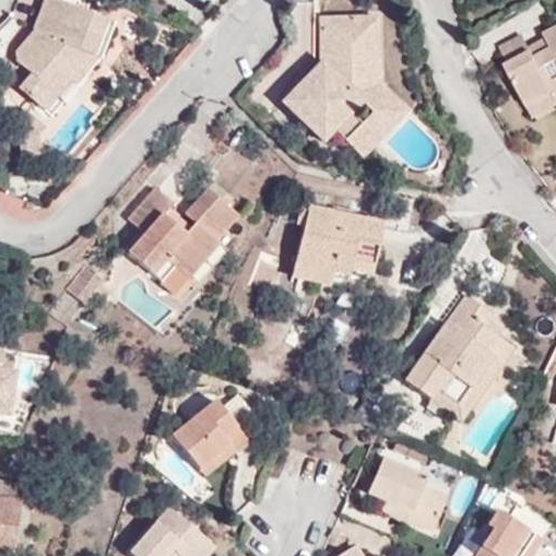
[(31,72),(19,87),(36,102),(69,62),(77,68),(91,52),(96,55),(98,56),(111,20),(60,0),(42,0),(31,30),(32,31),(14,51),(15,60),(31,72)]
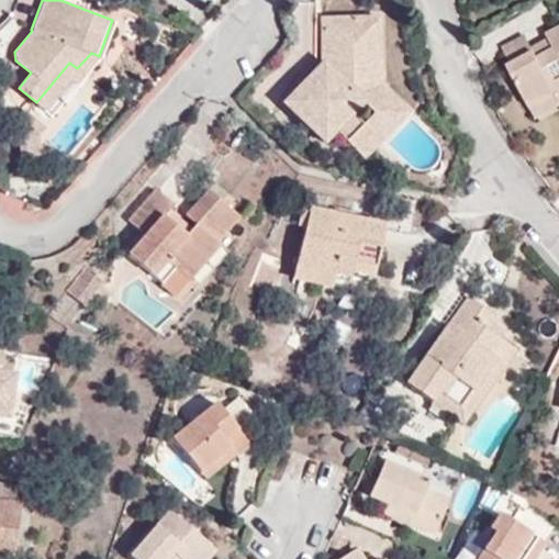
[(377,81),(376,12),(321,9),(321,56),(281,99),(325,138),(335,130),(361,154),(403,107),(377,81)]
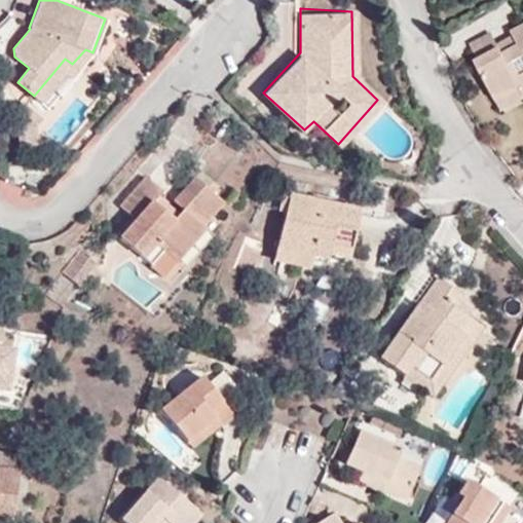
[(505,52),(501,45),(480,58),(477,60),(498,99),(522,84),(522,25),(513,31),(514,33),(520,44),(505,52)]
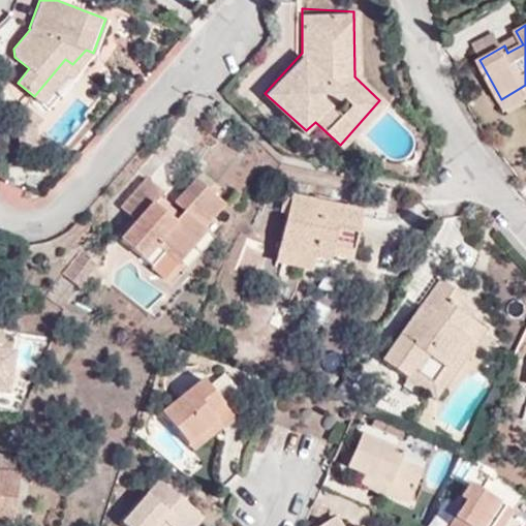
[(496,30),(474,41),(483,58),(504,45),(502,41),(496,30)]
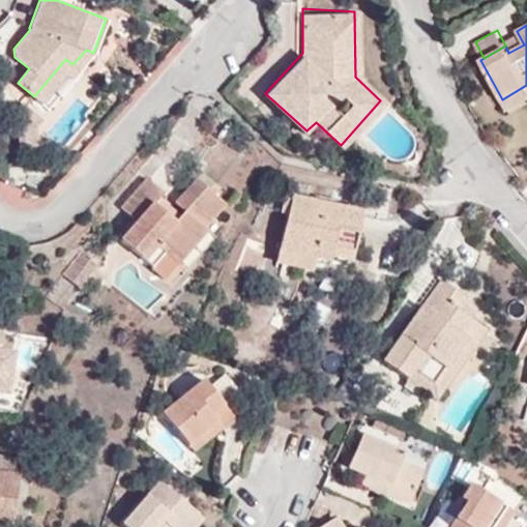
[(518,33),(503,41),(505,46),(508,53),(524,45),(518,33)]
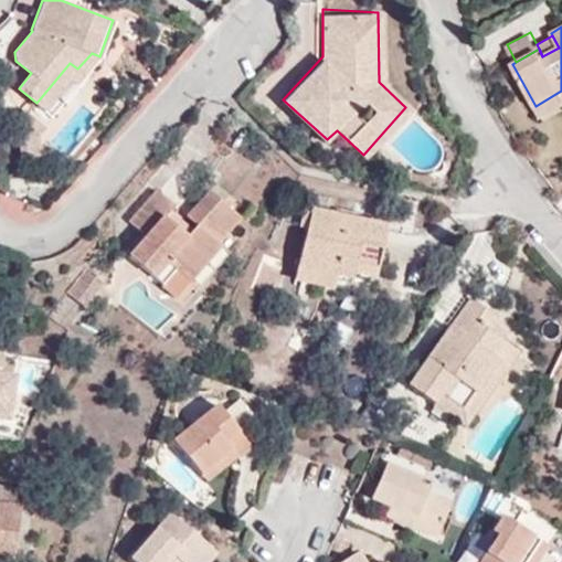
[(70,77),(76,82),(97,55),(92,53),(77,69),(70,63),(36,103),(44,109),(70,77)]
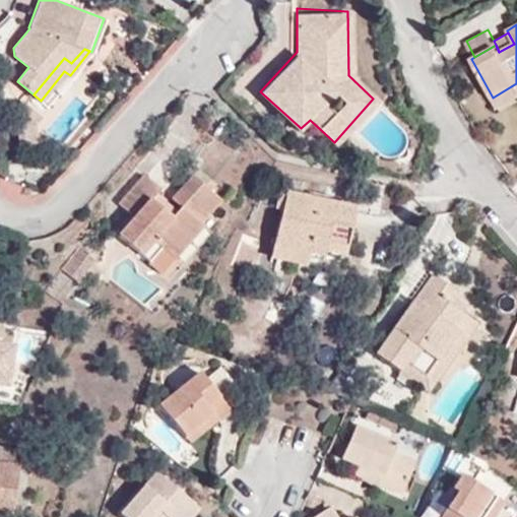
[(516,83),(493,98),(497,106),(516,94),(516,83)]
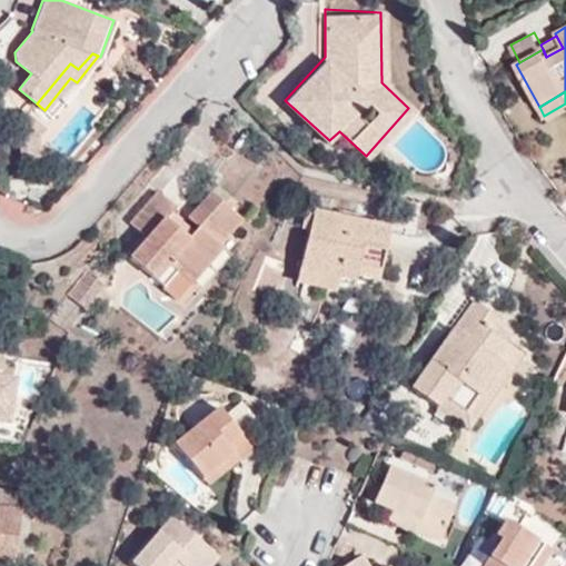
[(23,109),(17,117),(25,123),(32,116),(23,109)]
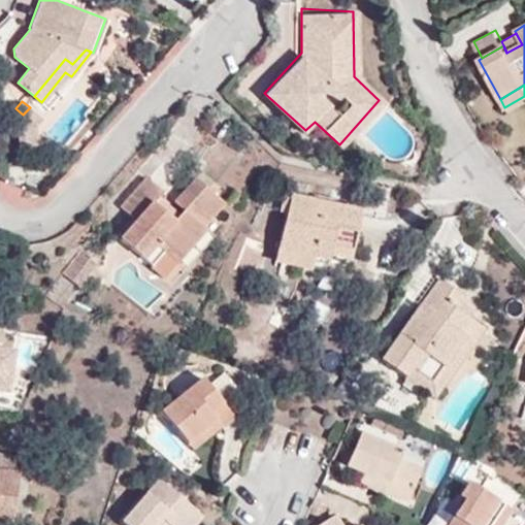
[(137,217),(120,234),(138,253),(153,239),(160,248),(171,259),(202,228),(223,207),(197,183),(176,203),(183,209),(173,220),(155,201),(164,190),(150,176),(123,203),(137,217)]
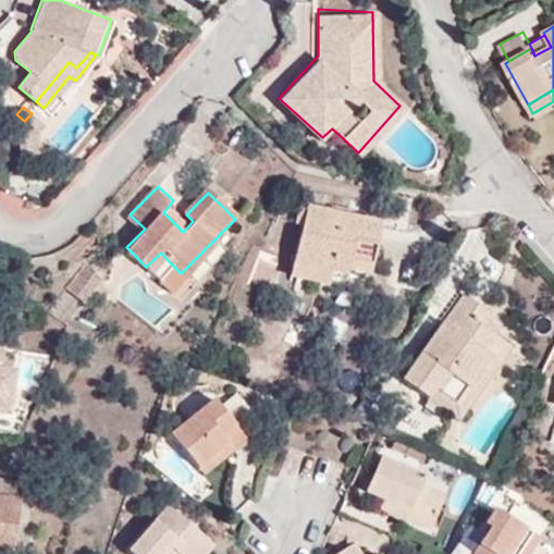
[(186,214),(173,200),(163,212),(183,232),(193,221),(186,214)]
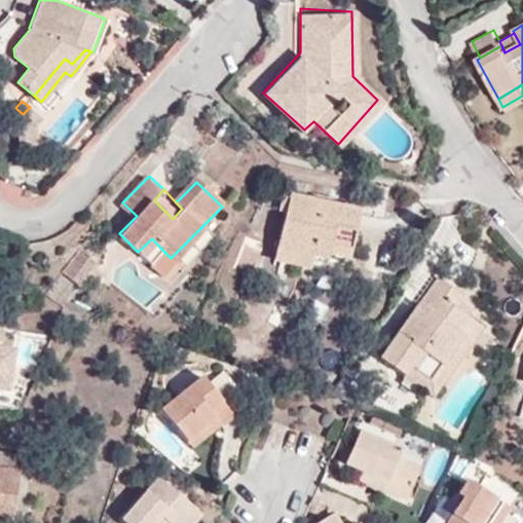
[(285,189),(279,210),(287,211),(292,191),(285,189)]
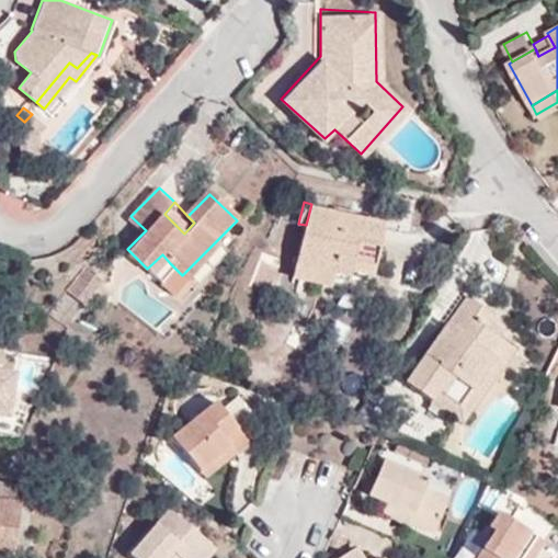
[(374,274),(387,221),(311,204),(306,225),(295,275),(333,284),(337,271),(352,274),(354,270),(374,274)]
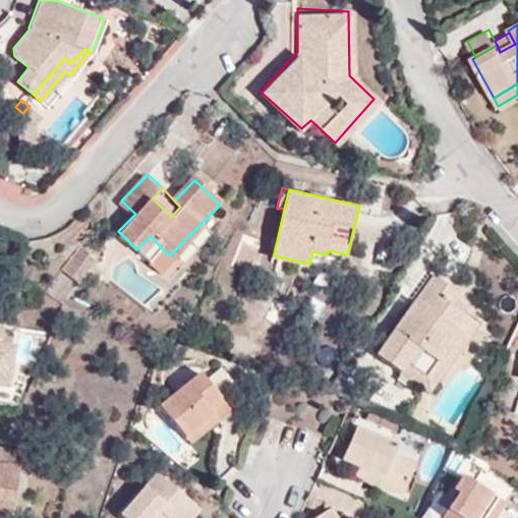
[(208,234),(199,225),(169,255),(177,265),(208,234)]
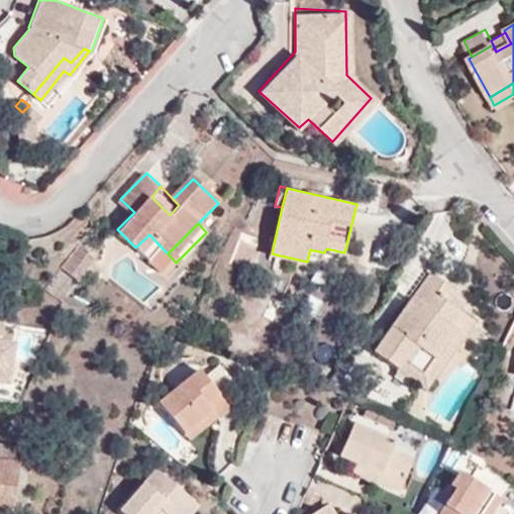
[(157,242),(149,234),(135,247),(143,255),(157,242)]
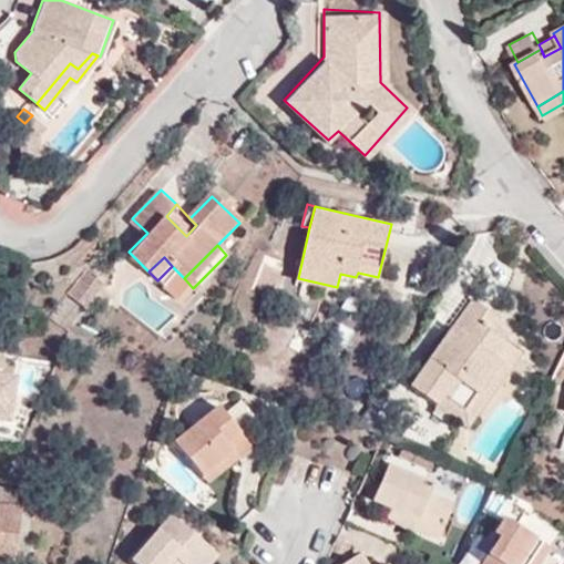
[(475,297),(412,383),(440,404),(448,395),(465,408),(500,361),(511,368),(523,350),(505,336),(500,342),(490,334),(498,322),(502,317),(475,297)]
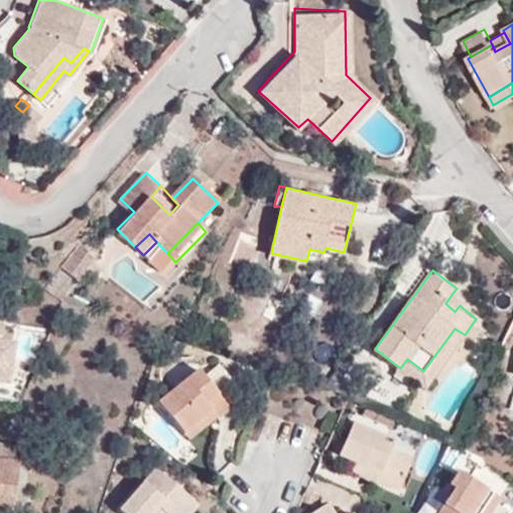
[(460,305),(463,301),(453,293),(445,303),(455,311),(460,305)]
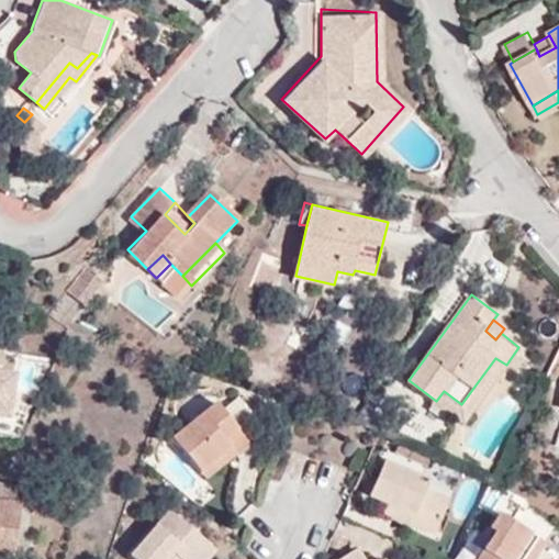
[(461,404),(444,391),(436,401),(465,422),(506,365),(495,358),(461,404)]
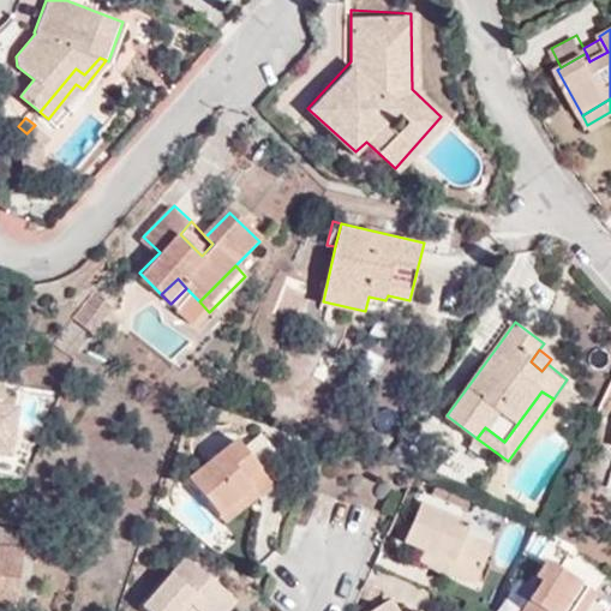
[(16,408),(0,405),(0,453),(9,455),(16,408)]
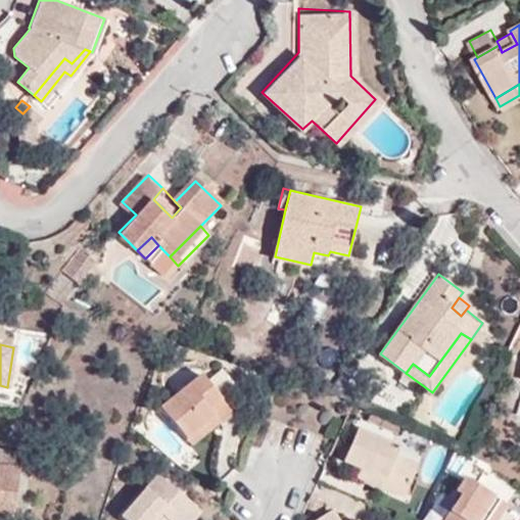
[(202,372),(161,405),(186,434),(213,413),(217,419),(219,421),(233,410),(202,372)]
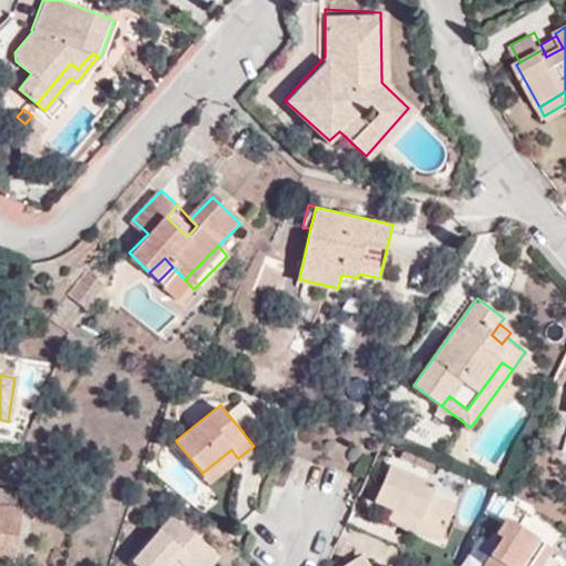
[(202,473),(208,479),(236,456),(231,449),(202,473)]
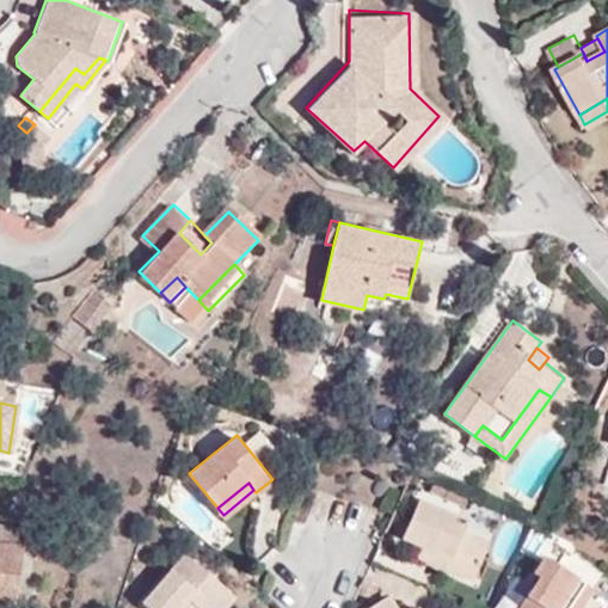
[(422,544),(418,554),(476,578),(491,542),(466,529),(470,520),(421,497),(405,536),(422,544)]
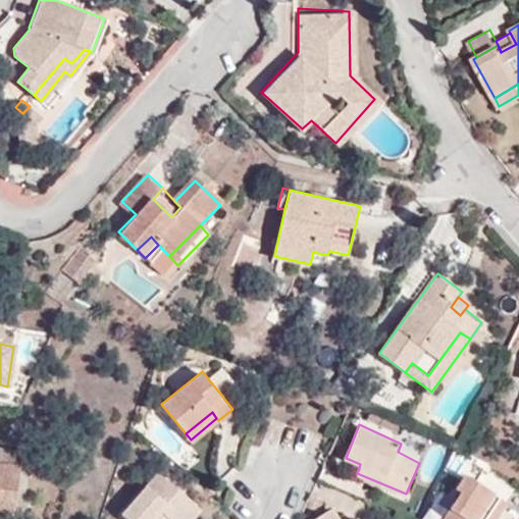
[(0,514),(17,517),(17,514),(14,513),(17,490),(10,489),(11,478),(19,479),(20,469),(0,465),(0,463),(2,450),(0,448),(0,514)]
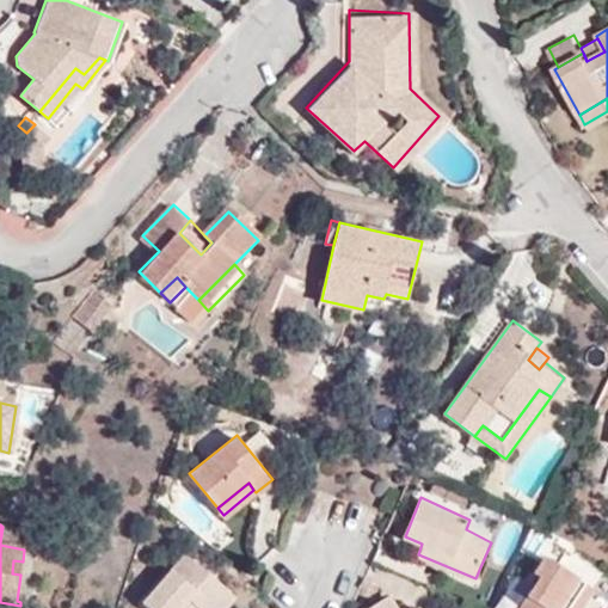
[(26,530),(2,527),(0,542),(0,545),(24,550),(26,530)]
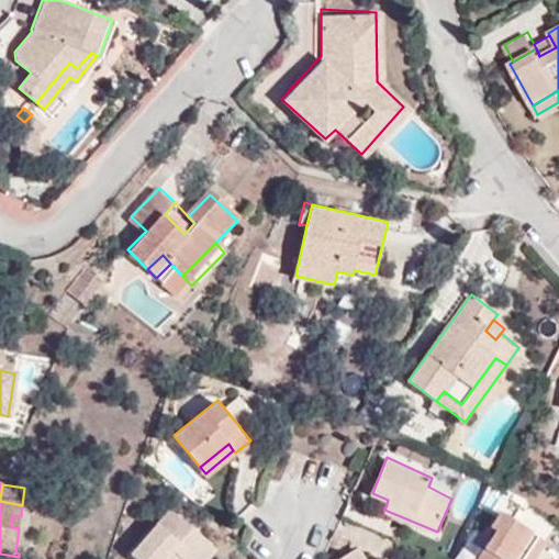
[(168,505),(132,549),(144,558),(183,558),(178,554),(197,529),(168,505)]
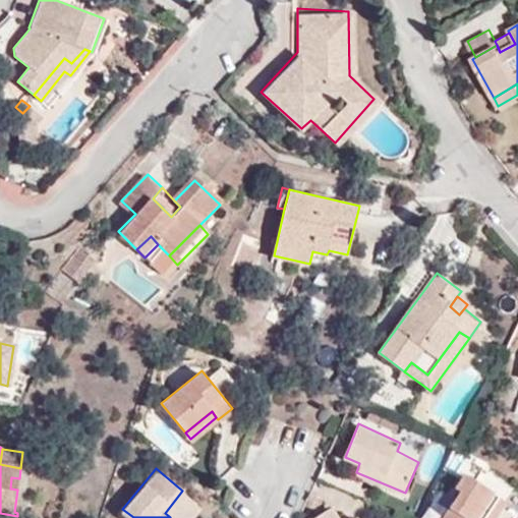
[(494,517),(507,500),(467,472),(457,485),(461,490),(442,517),(494,517)]
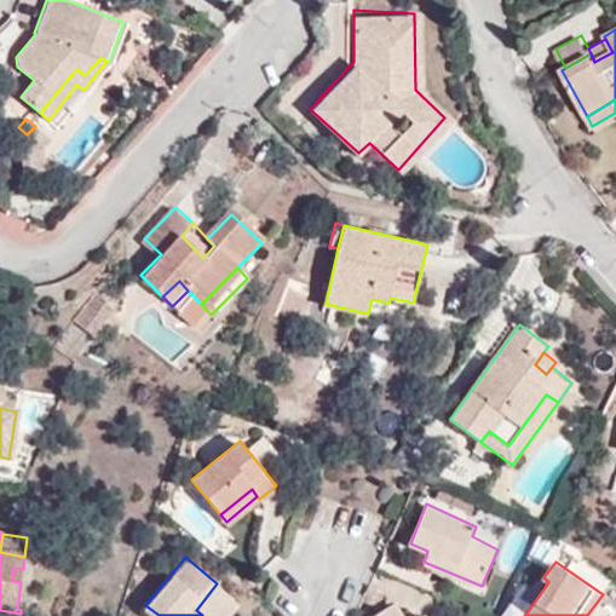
[(12,581),(21,582),(23,569),(13,568),(12,581)]
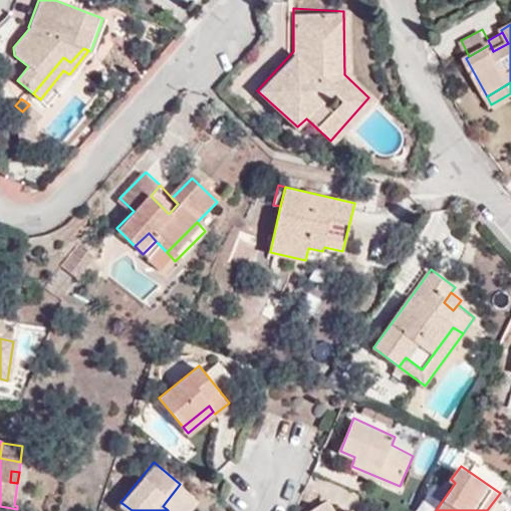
[(314,498),(318,488),(307,483),(303,493),(314,498)]
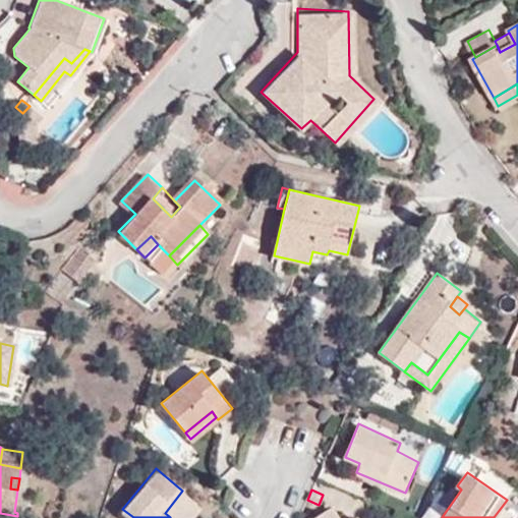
[(187,517),(200,504),(182,491),(165,513),(170,517),(187,517)]
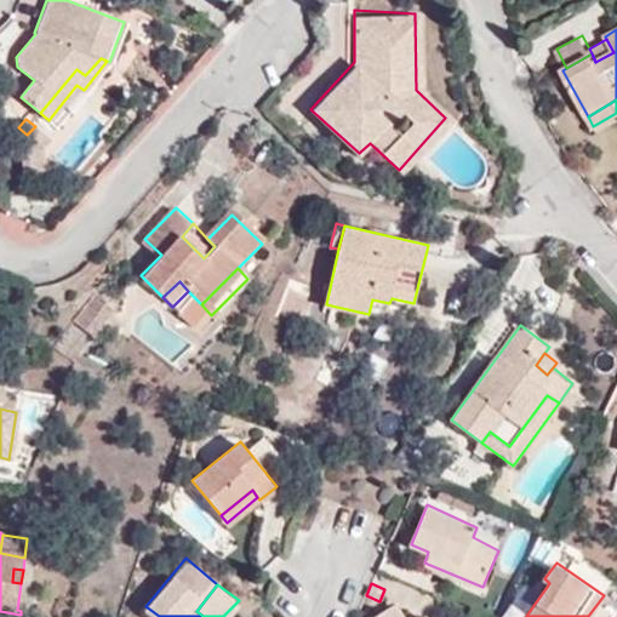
[(427,616),(423,616),(404,616),(395,603),(372,616),(427,616)]
